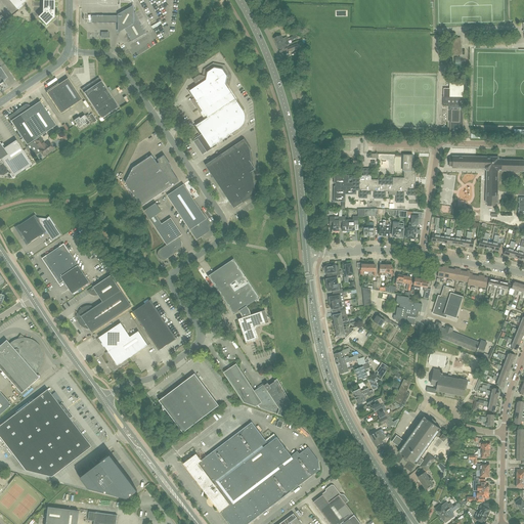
[(26,0),(8,0),(16,8),(26,0)]
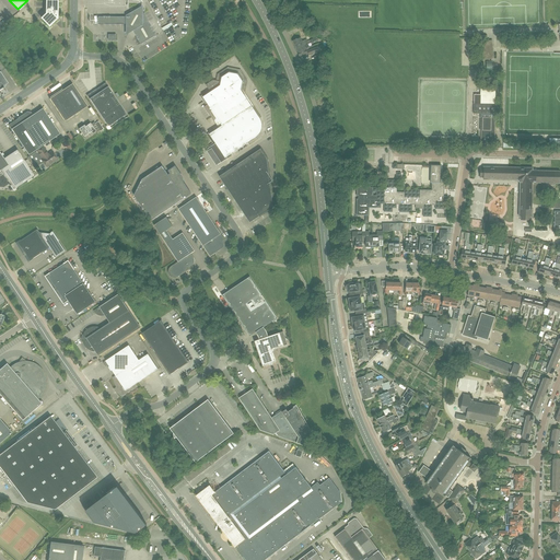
[(46,0),(46,8),(46,13),(42,18),(49,26),(57,19),(55,16),(57,15),(57,8),(57,0),(46,0)]
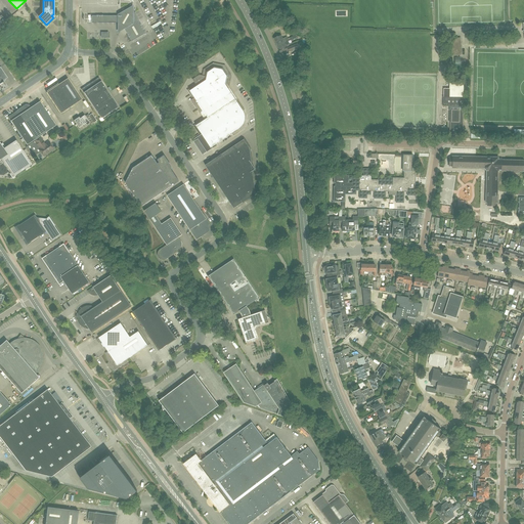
[(118,27),(123,30),(125,29),(132,41),(146,33),(139,20),(134,11),(132,14),(127,11),(125,15),(120,13),(118,14),(118,12),(120,12),(120,10),(118,10),(118,8),(113,8),(113,12),(113,27),(118,27)]
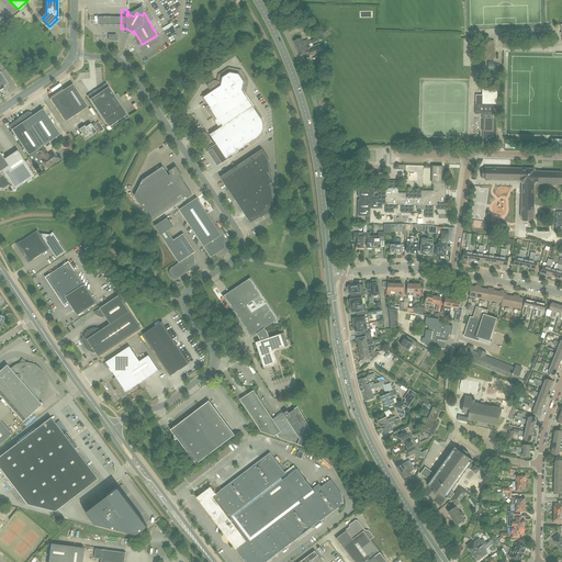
[(482,60),(496,59),(494,41),(480,42),(482,60)]
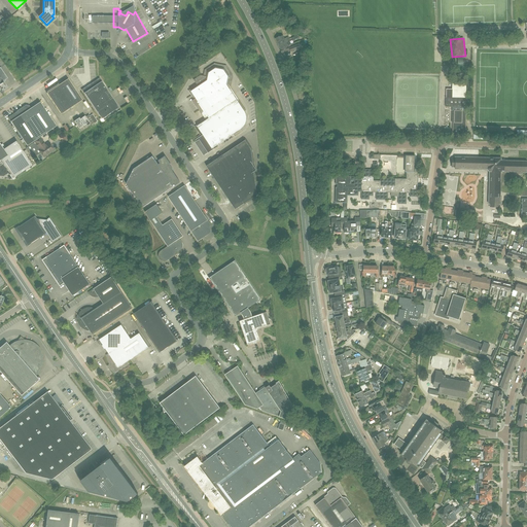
[(291,44),(289,41),(290,41),(289,39),(278,43),(280,48),(287,45),(291,44)]
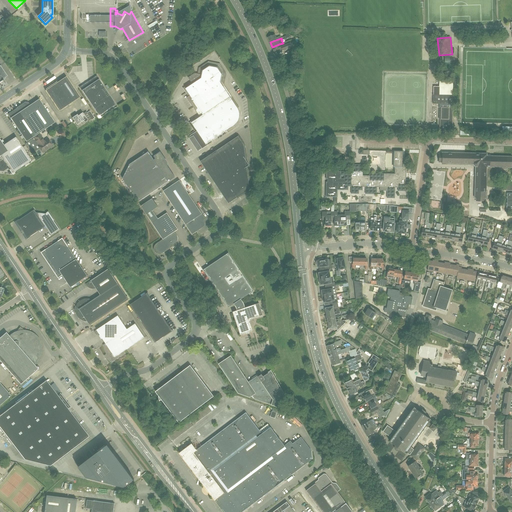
[(282,51),(289,48),(291,47),(289,44),(288,44),(287,44),(280,47),(279,44),(272,47),(274,53),(281,50),(282,51)]
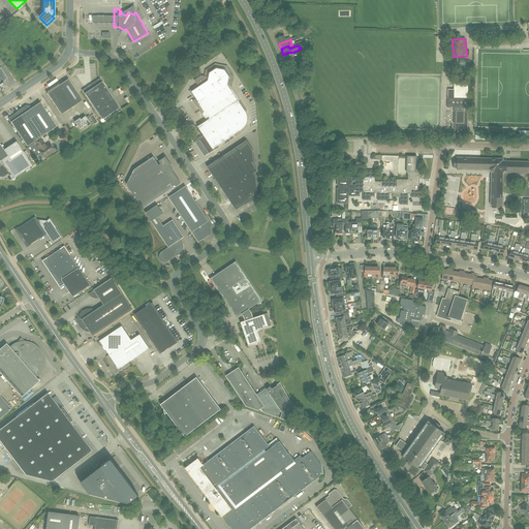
[(206,113),(236,93),(230,85),(230,82),(231,76),(226,67),(216,65),(208,71),(207,76),(201,75),(194,81),(198,87),(192,92),(196,98),(193,100),(203,115),(206,113)]
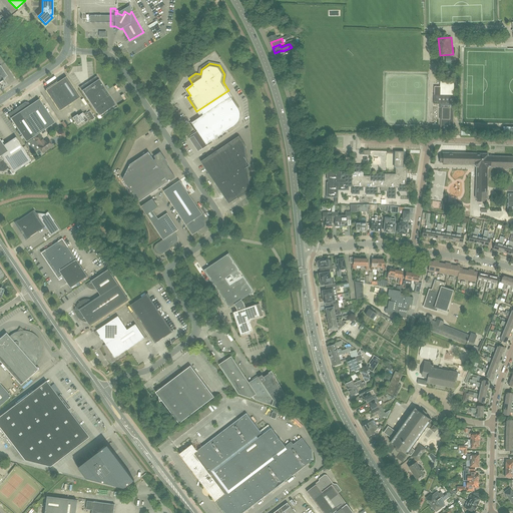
[(66,76),(45,90),(59,111),(80,97),(66,76)]
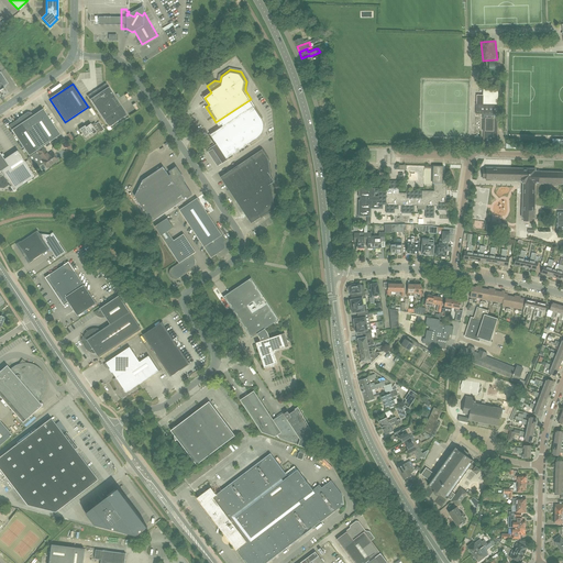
[(128,114),(107,84),(88,96),(108,128),(128,114)]
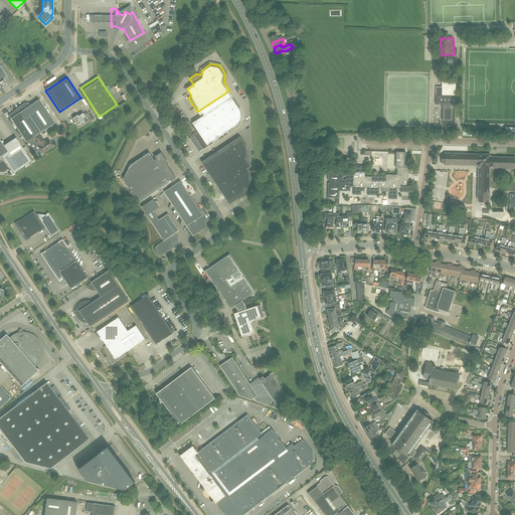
[(452,109),(442,108),(442,120),(443,120),(443,132),(455,132),(456,126),(454,126),(454,122),(456,122),(456,109),(455,105),(455,96),(456,82),(443,81),(443,87),(437,87),(436,95),(436,105),(439,105),(452,105),(452,109)]
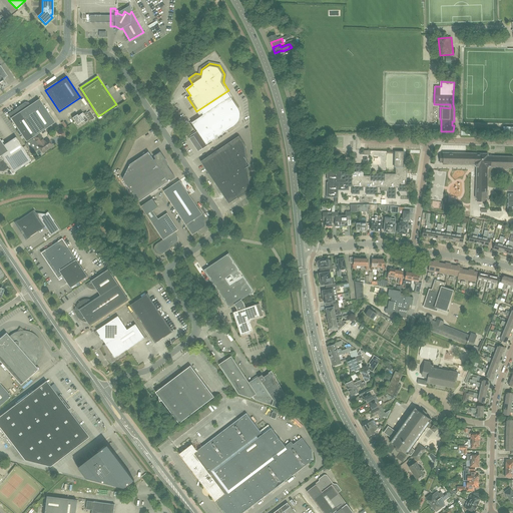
[(228,133),(235,128),(234,126),(236,124),(238,121),(239,118),(240,114),(239,111),(238,108),(239,107),(228,90),(199,109),(203,115),(192,122),(197,131),(190,136),(199,151),(212,142),(211,141),(227,131),(228,133)]
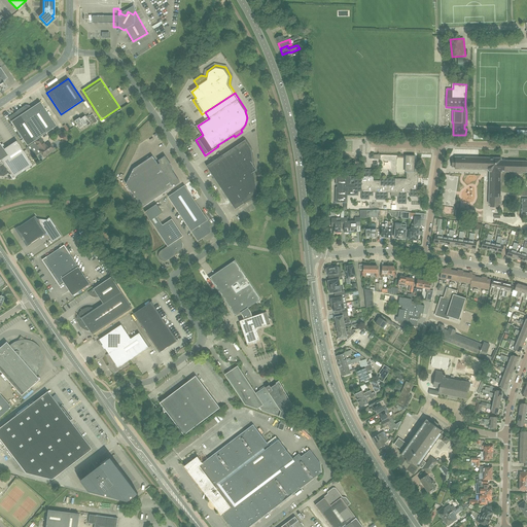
[(26,105),(8,117),(27,146),(57,126),(40,102),(30,108),(29,106),(26,105)]
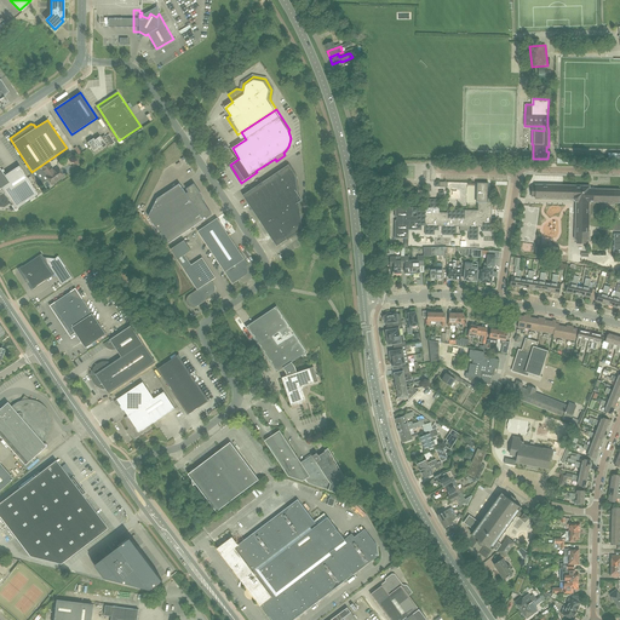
[(108,148),(112,145),(105,137),(102,139),(99,137),(95,141),(93,138),(87,143),(93,151),(101,145),(102,148),(105,145),(108,148)]
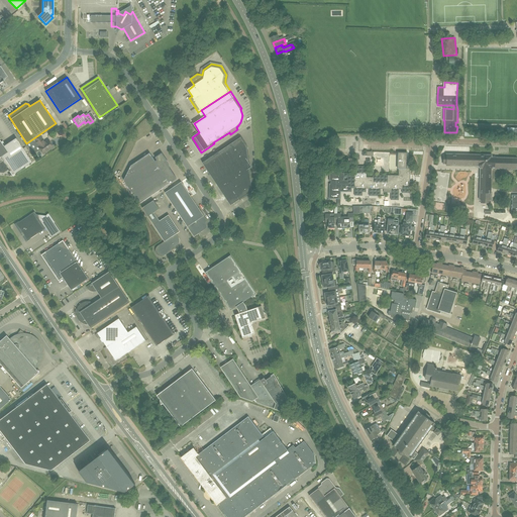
[(40,150),(43,154),(43,153),(45,153),(47,152),(47,151),(54,147),(47,139),(41,144),(38,141),(42,138),(40,135),(32,140),(25,145),(32,156),(40,150)]
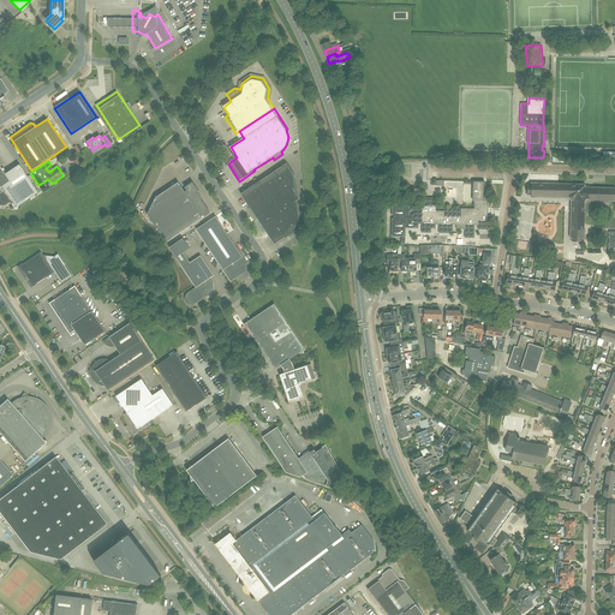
[(0,186),(0,187),(15,208),(18,206),(39,192),(19,163),(6,173),(3,168),(1,169),(0,167),(0,186)]
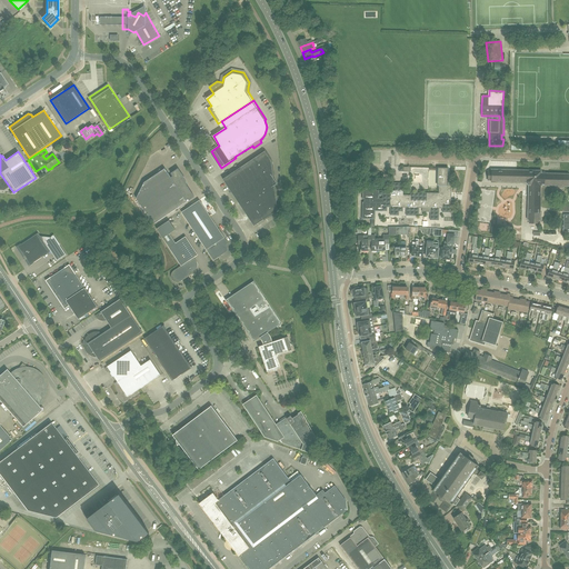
[(278,210),(273,182),(271,161),(265,151),(222,179),(253,226),(278,210)]
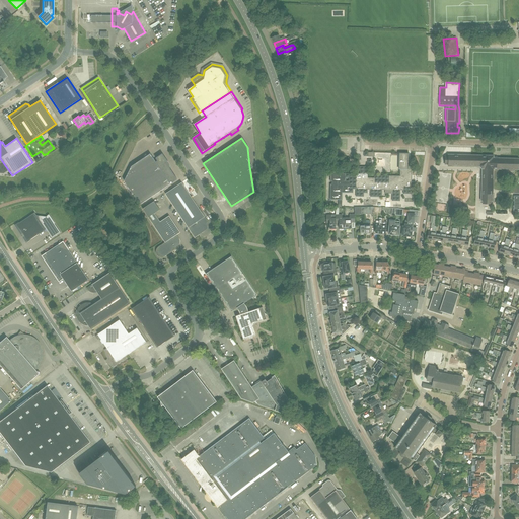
[(409,160),(409,153),(399,153),(399,169),(400,169),(400,176),(375,175),(375,179),(368,179),(368,167),(357,166),(357,170),(360,170),(360,174),(346,173),(339,173),(339,172),(330,171),(330,180),(332,180),(332,184),(330,183),(330,199),(342,200),(342,193),(349,193),(353,193),(353,189),(356,189),(356,196),(364,197),(364,193),(367,193),(367,190),(371,190),(370,197),(382,197),(382,190),(385,190),(385,194),(392,194),(392,201),(399,201),(400,190),(403,190),(403,194),(415,194),(415,182),(411,182),(411,177),(410,177),(410,175),(412,175),(412,160),(409,160)]
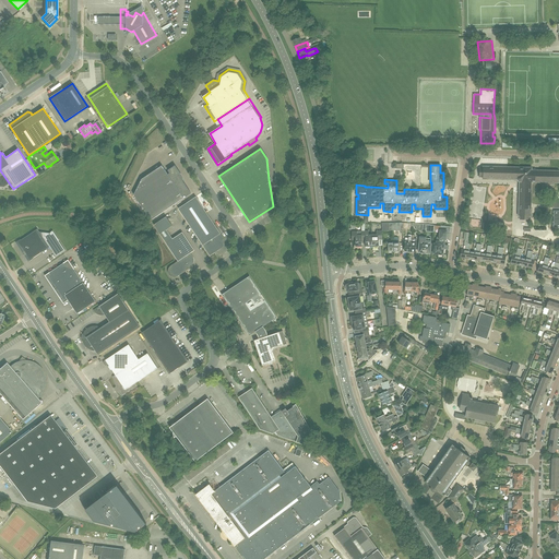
[(142,179),(133,194),(151,221),(183,198),(183,197),(185,195),(186,197),(191,193),(179,176),(181,175),(178,170),(177,171),(174,168),(169,171),(170,174),(168,175),(162,166),(142,179)]
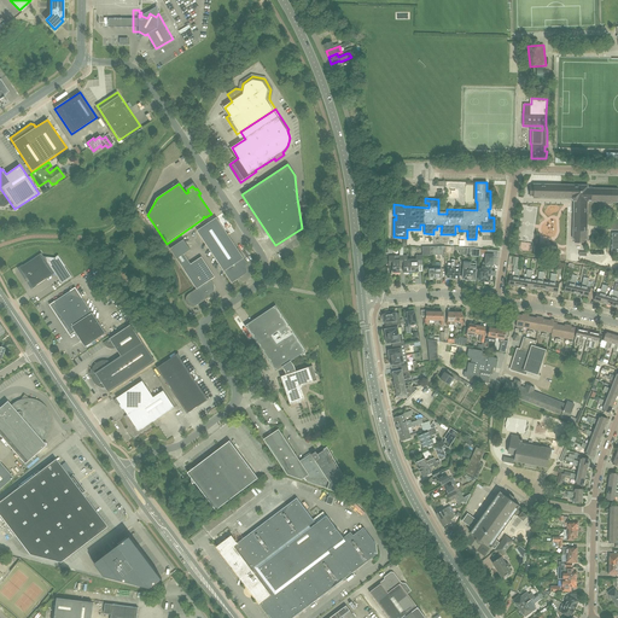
[(617,202),(617,200),(617,190),(588,188),(588,186),(534,185),(534,186),(530,186),(530,196),(534,196),(534,197),(571,198),(575,200),(573,239),(575,239),(575,243),(584,243),(586,239),(587,239),(587,202),(617,202)]
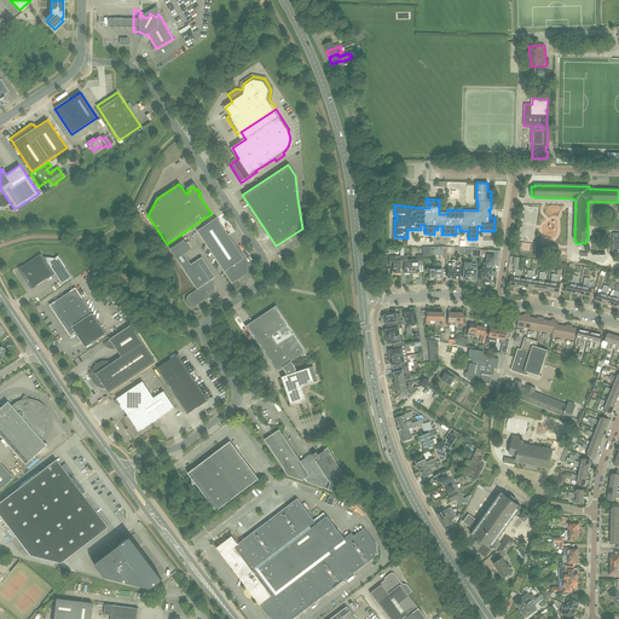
[(232,283),(236,281),(247,273),(247,271),(244,268),(246,265),(248,264),(247,264),(246,264),(243,260),(244,259),(217,218),(197,231),(232,283)]
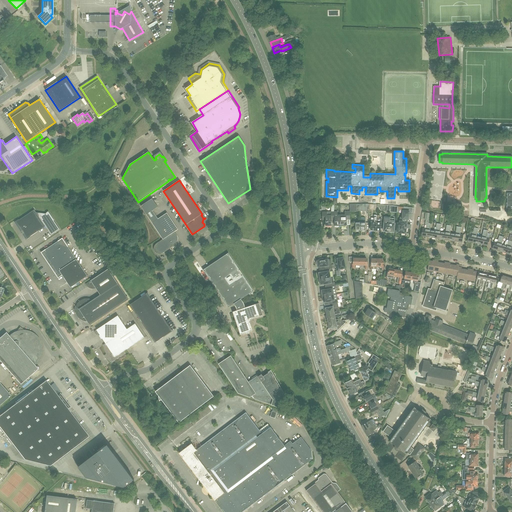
[(163,239),(156,244),(155,244),(155,245),(155,246),(154,246),(154,247),(154,248),(154,249),(154,250),(155,251),(155,252),(156,253),(157,253),(158,254),(160,254),(161,254),(163,253),(169,249),(173,246),(172,244),(176,242),(177,241),(177,240),(178,239),(178,238),(178,237),(177,236),(174,232),(178,229),(167,213),(158,219),(153,210),(158,207),(152,198),(141,206),(146,214),(152,223),(163,239)]
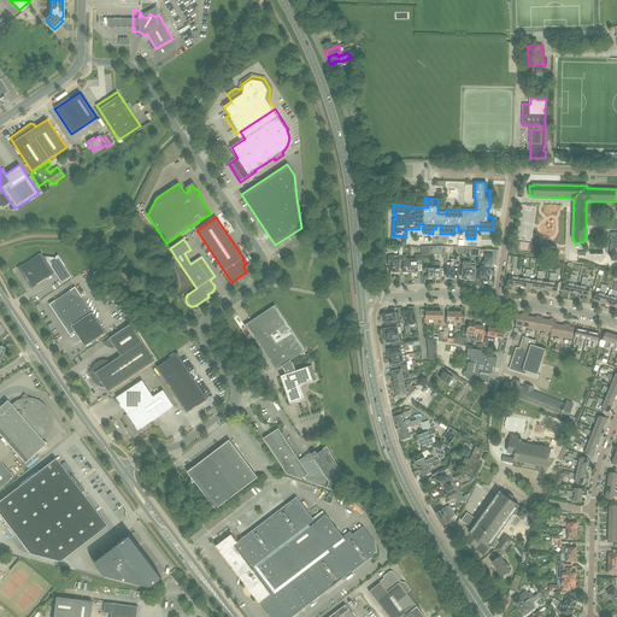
[(497,265),(498,251),(493,250),(487,250),(487,253),(486,263),(483,281),(489,281),(491,264),(497,265)]
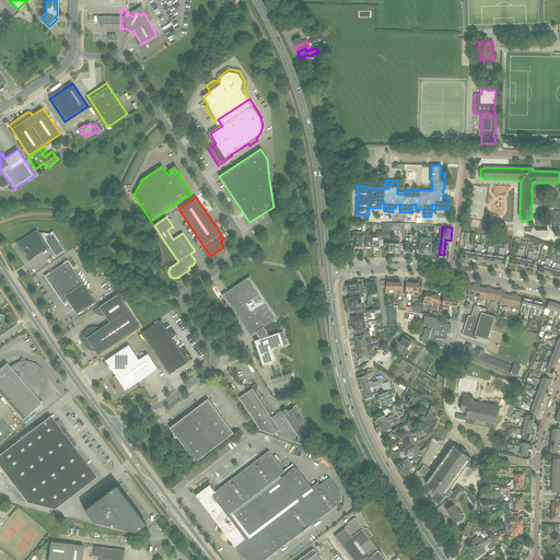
[(50,234),(39,232),(37,230),(16,243),(28,261),(49,247),(56,257),(66,251),(53,232),(50,234)]
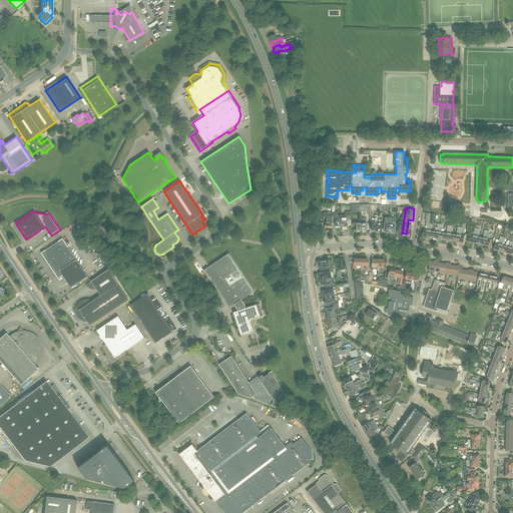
[(351,220),(351,211),(346,211),(346,215),(342,215),(342,226),(348,225),(348,220),(351,220)]
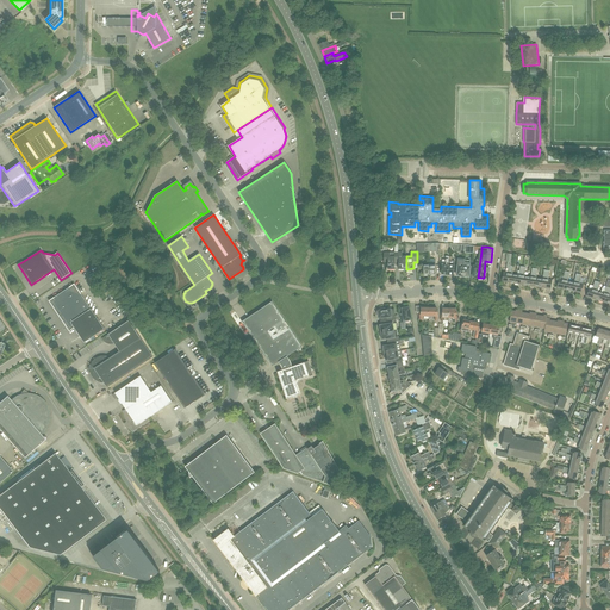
[(394,256),(394,253),(384,253),(384,262),(387,262),(387,269),(396,269),(396,262),(394,262),(394,256)]
